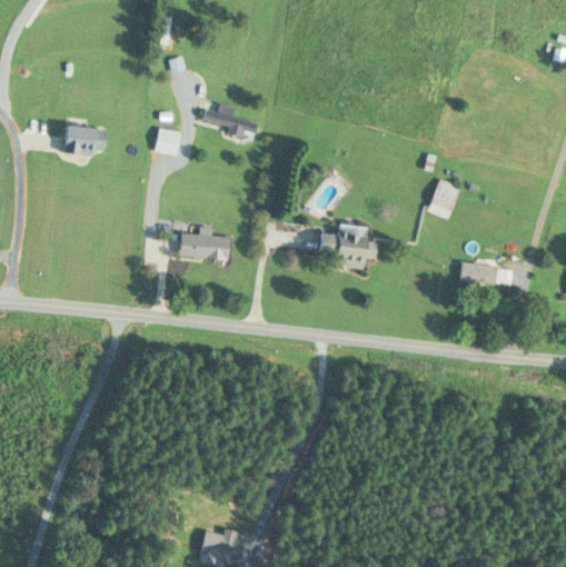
[(170,61),(171,73),(185,72),(182,59),(170,61)]
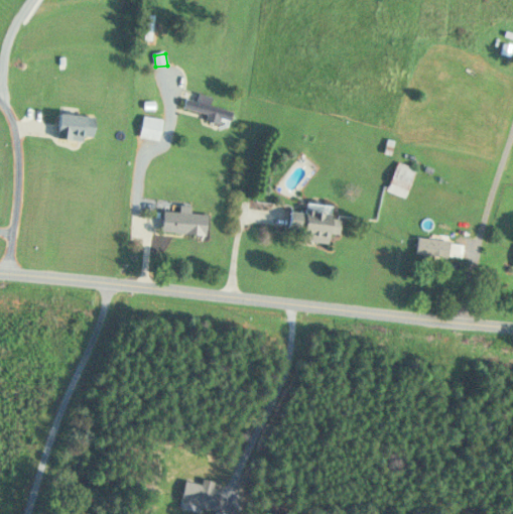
[(184,110),(208,115),(207,122),(222,126),(223,121),(232,123),(234,113),(212,107),(214,98),(199,95),(198,102),(187,100),(184,110)]
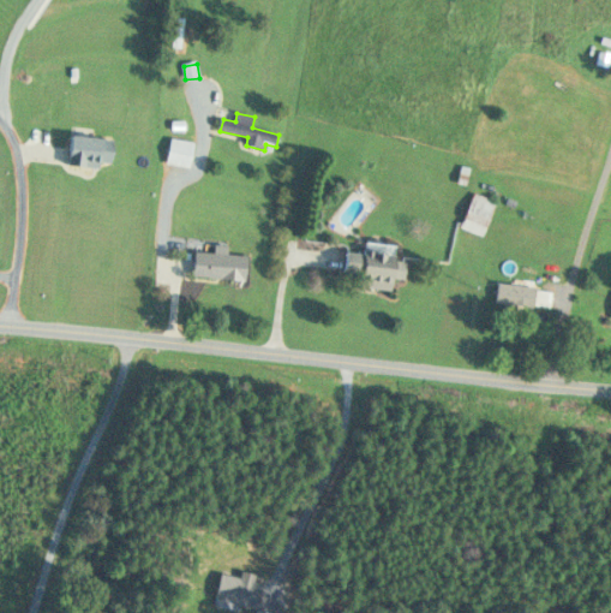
[(190,170),(195,144),(171,138),(166,165),(190,170)]
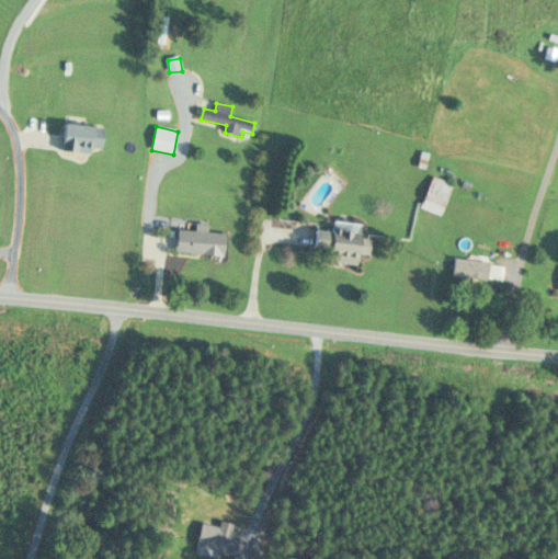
[(441,216),(454,184),(434,177),(421,207),(441,216)]
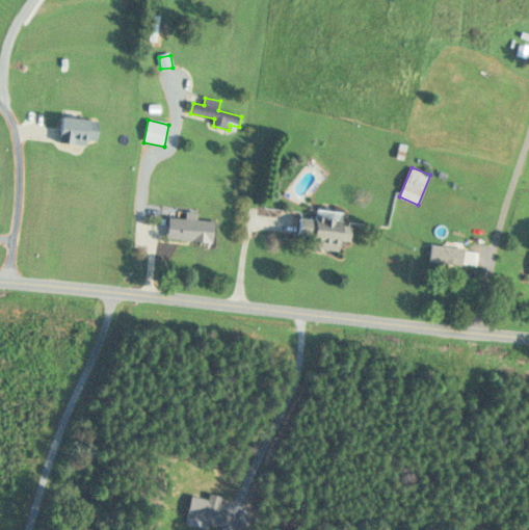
[(312,248),(339,252),(340,240),(350,241),(352,223),(299,217),(297,236),(313,238),(312,248)]
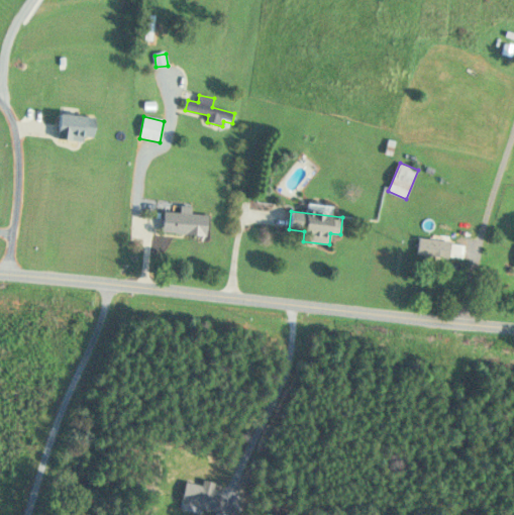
[(207,236),(208,215),(164,213),(163,234),(207,236)]
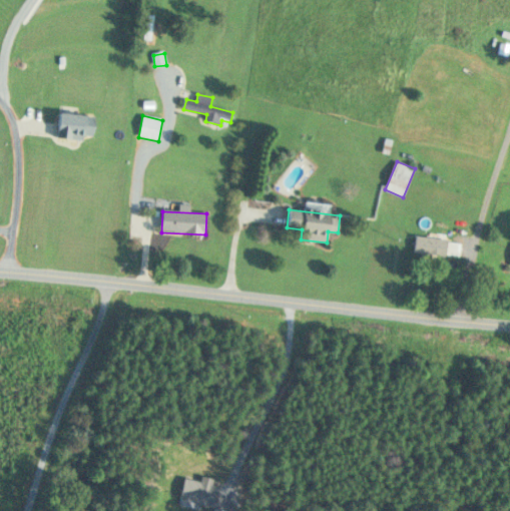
[(415,254),(448,254),(448,238),(415,238),(415,254)]
